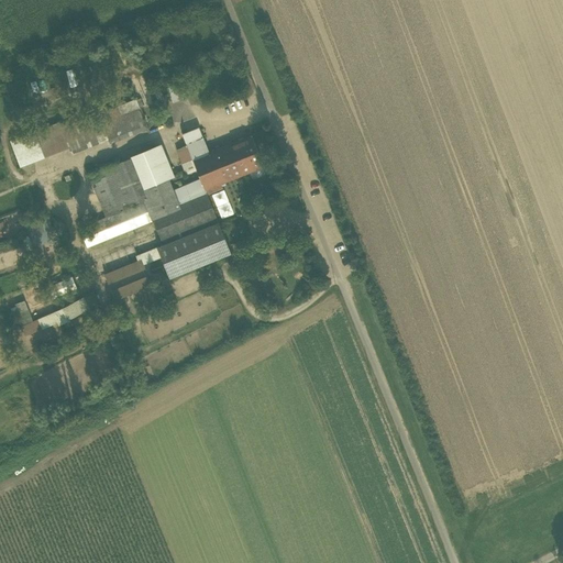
[(166,88),(173,102),(187,97),(180,83),(166,88)]
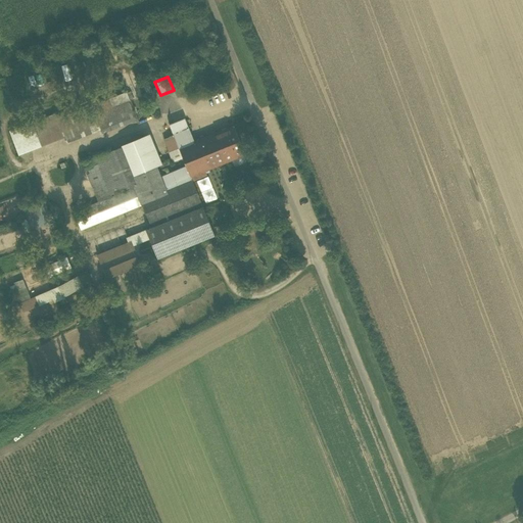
[(9,131),(18,153),(63,137),(66,142),(100,129),(102,133),(137,119),(127,92),(91,106),(57,120),(55,113),(9,131)]
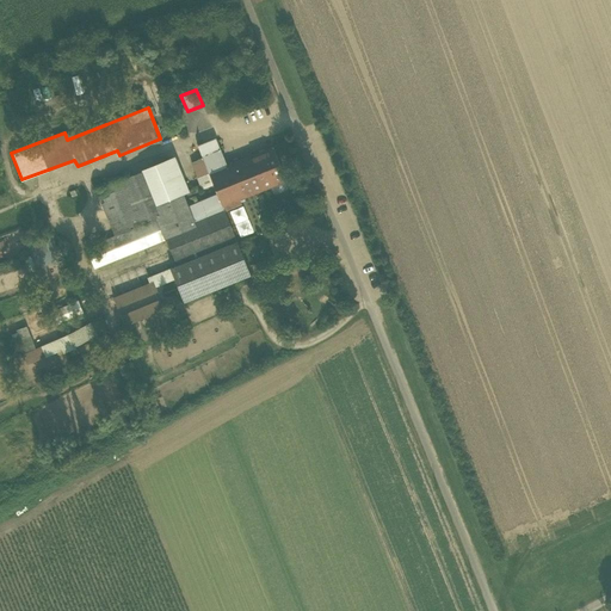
[(203,159),(207,168),(224,161),(220,149),(216,139),(197,146),(203,159)]
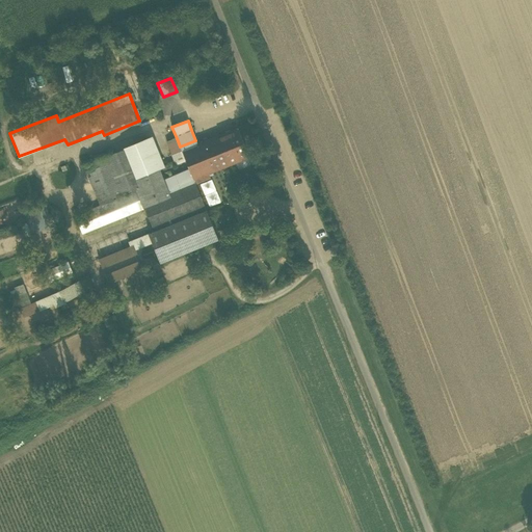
[(217,136),(229,165),(249,157),(238,128),(217,136)]
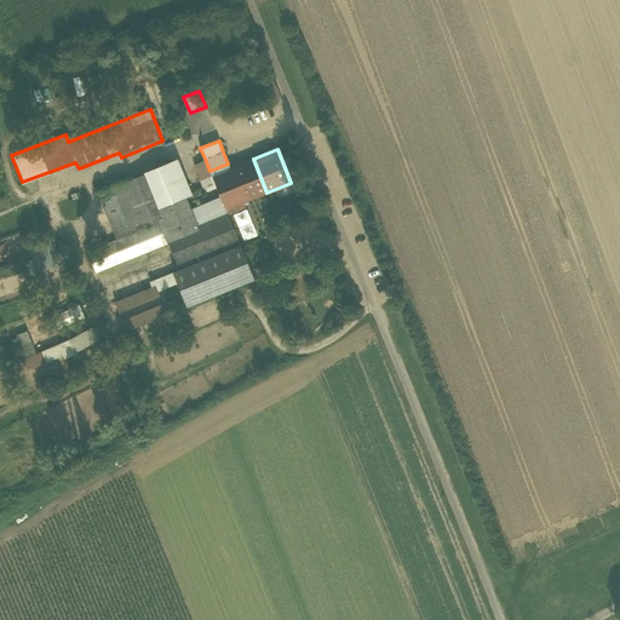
[(177,159),(171,162),(184,196),(191,194),(177,159)]
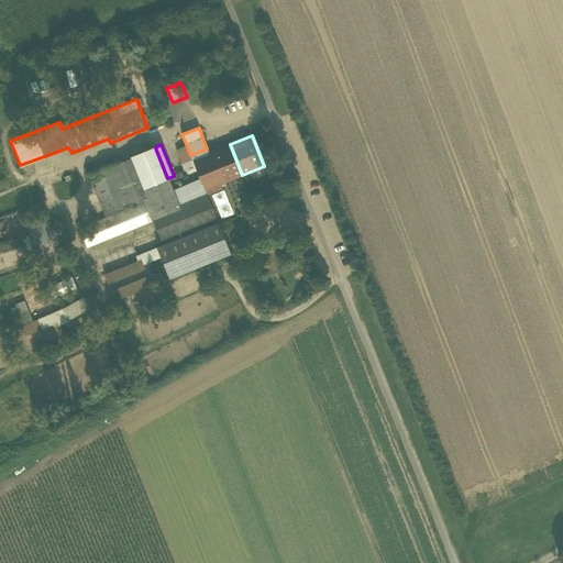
[(206,194),(207,194),(222,187),(220,184),(242,175),(230,144),(209,153),(207,148),(190,155),(192,159),(197,170),(200,178),(206,194)]
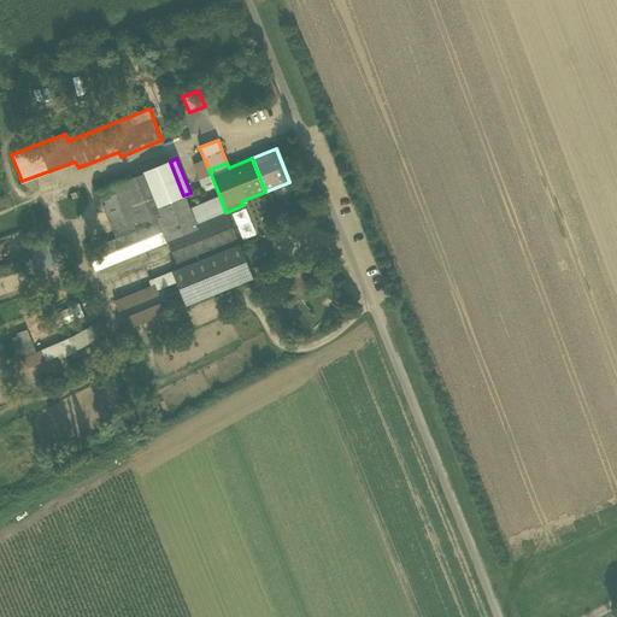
[(209,170),(205,160),(192,166),(203,192),(216,187),(211,175),(209,170)]
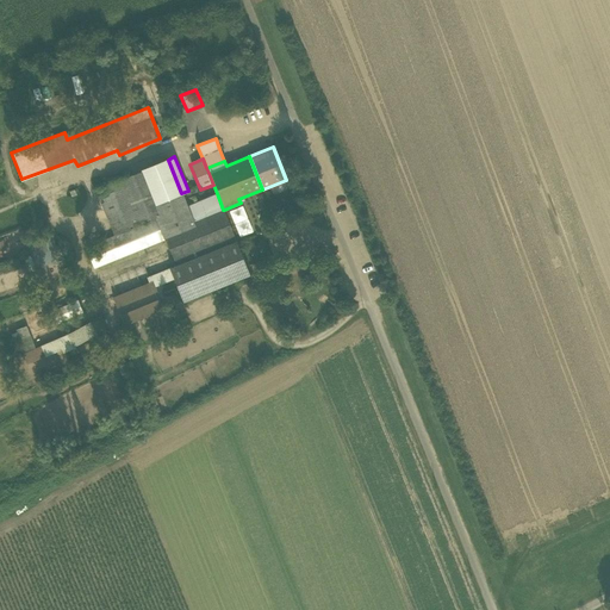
[(142,170),(112,182),(131,230),(116,236),(86,248),(94,267),(165,238),(166,238),(187,229),(194,246),(232,230),(224,210),(223,210),(193,222),(187,205),(181,193),(168,160),(142,170)]
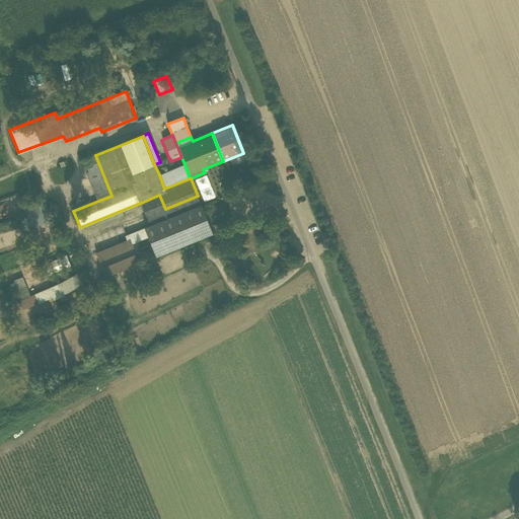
[(112,196),(95,155),(82,161),(98,201),(112,196)]
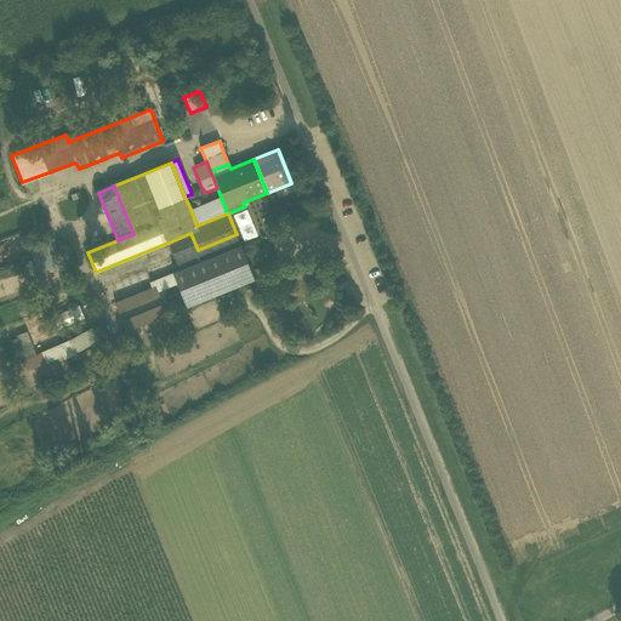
[(191,209),(197,226),(227,214),(221,197),(191,209)]
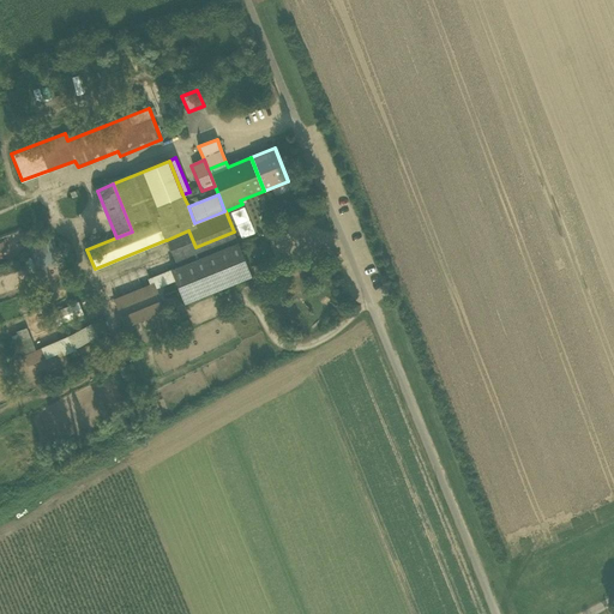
[(236,226),(251,221),(245,208),(232,212),(236,226)]
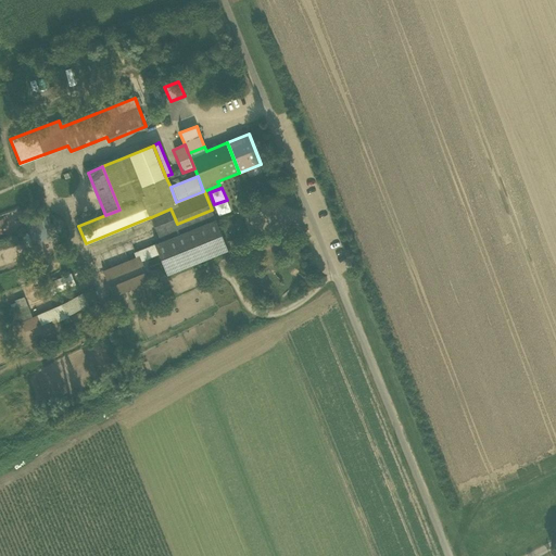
[(227,200),(214,204),(218,216),(231,211),(227,200)]
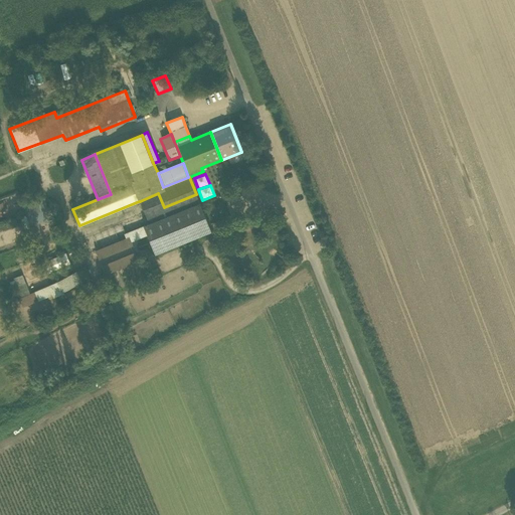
[(140,201),(149,224),(199,203),(196,194),(164,207),(158,193),(140,201)]
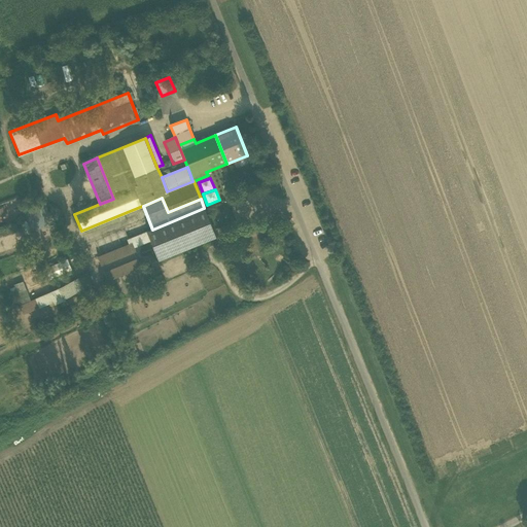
[(25,208),(30,221),(48,215),(44,202),(25,208)]
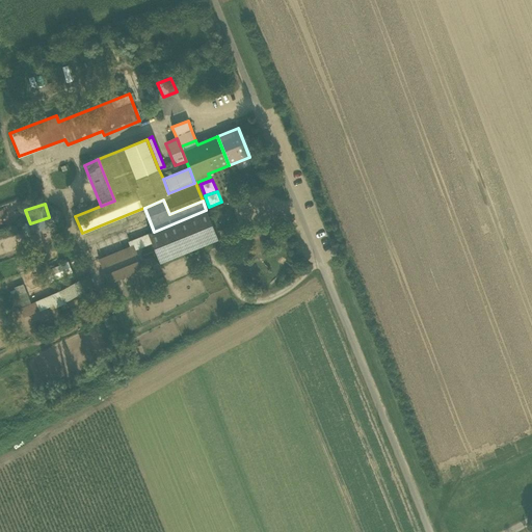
[(152,242),(160,263),(218,239),(206,210),(154,232),(149,234),(152,242)]
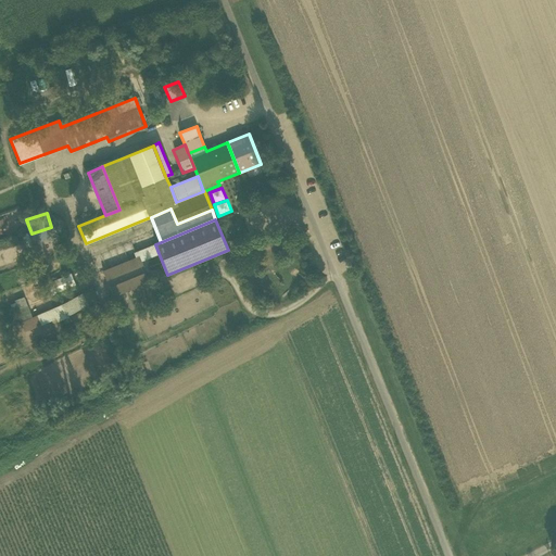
[(54,238),(51,227),(32,234),(35,243),(54,238)]
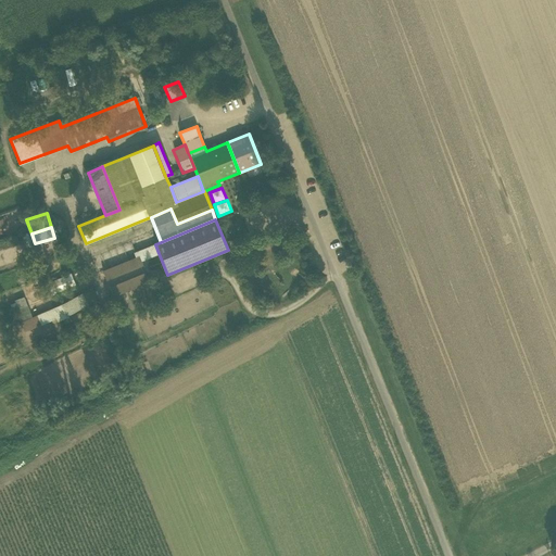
[(155,244),(135,252),(137,257),(139,261),(159,253),(155,244)]
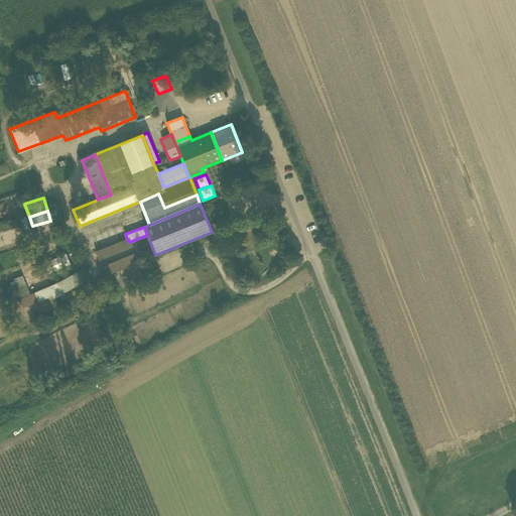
[(96,251),(98,259),(130,246),(129,242),(127,239),(96,251)]
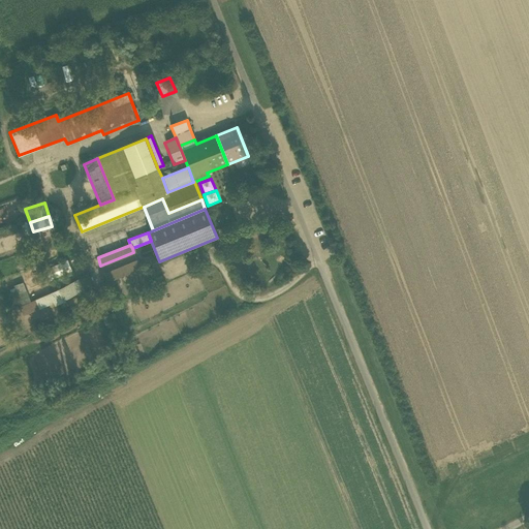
[(68,260),(45,269),(50,281),(72,272),(68,260)]
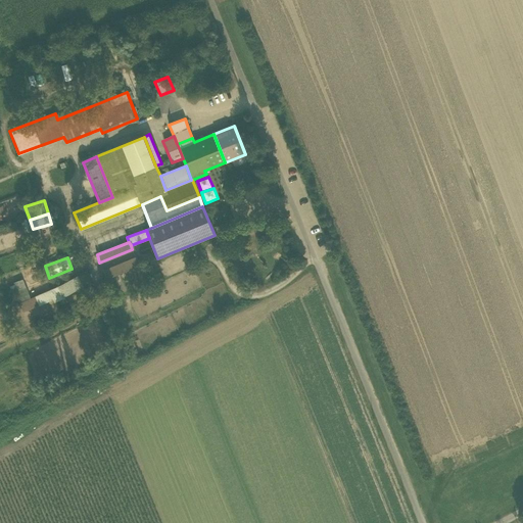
[(103,272),(106,279),(139,266),(136,258),(103,272)]
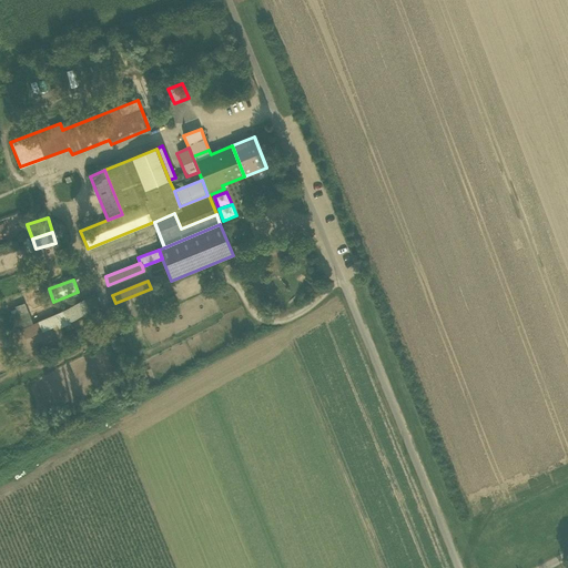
[(91,296),(63,312),(69,323),(83,315),(84,317),(98,310),(91,296)]
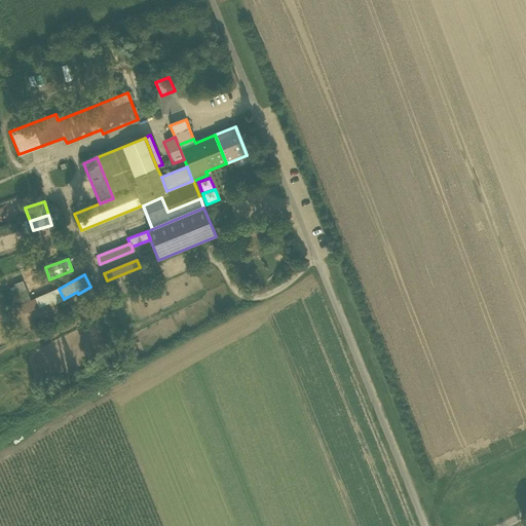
[(14,285),(21,303),(31,300),(24,282),(14,285)]
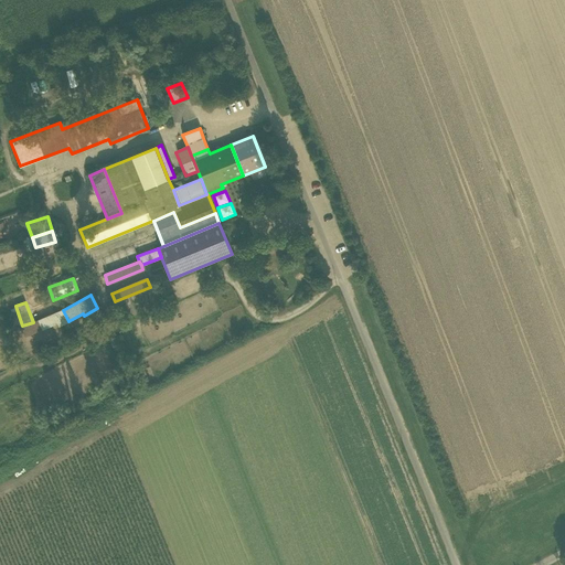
[(68,322),(68,321),(63,310),(21,327),(25,338),(59,324),(60,327),(68,322)]
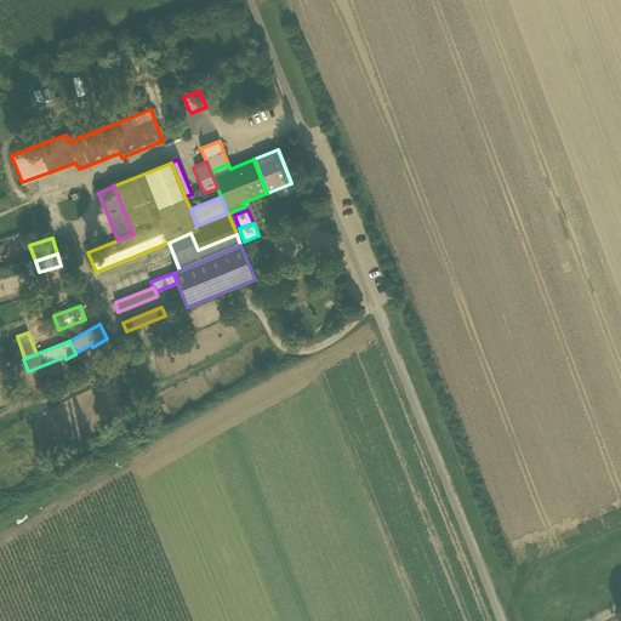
[(131,368),(121,372),(125,382),(136,379),(131,368)]
